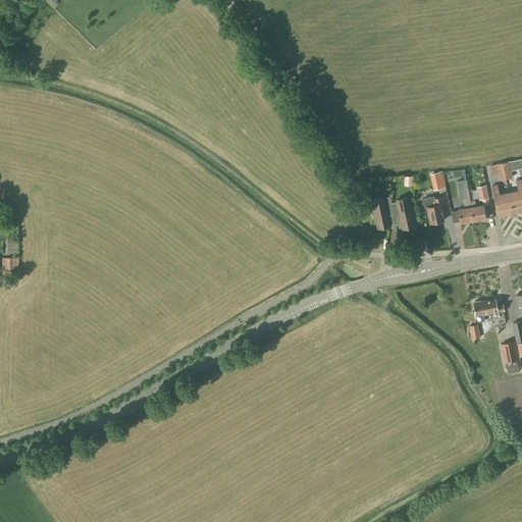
[(510,172),(512,177),(509,161),(496,164),(497,172),(502,171),(506,173),(510,172)]
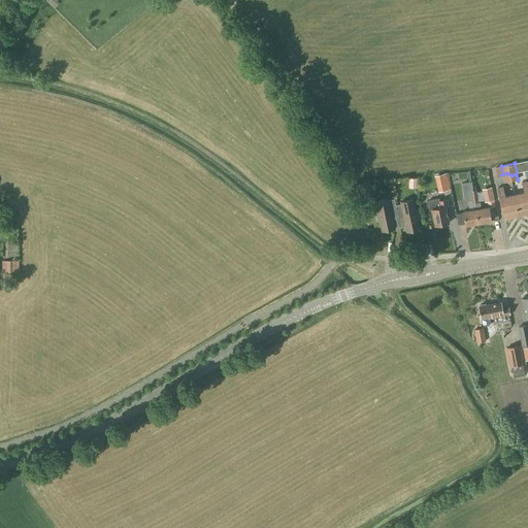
[(507,173),(502,174),(501,166),(494,168),(496,177),(502,176),(504,183),(518,179),(516,174),(512,175),(507,173)]
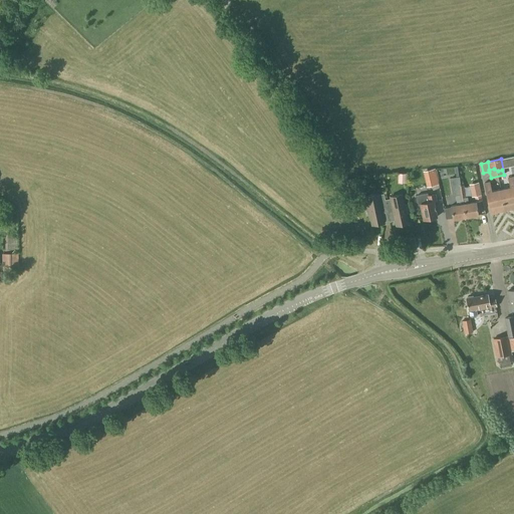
[(406,184),(406,174),(398,173),(398,184),(406,184)]
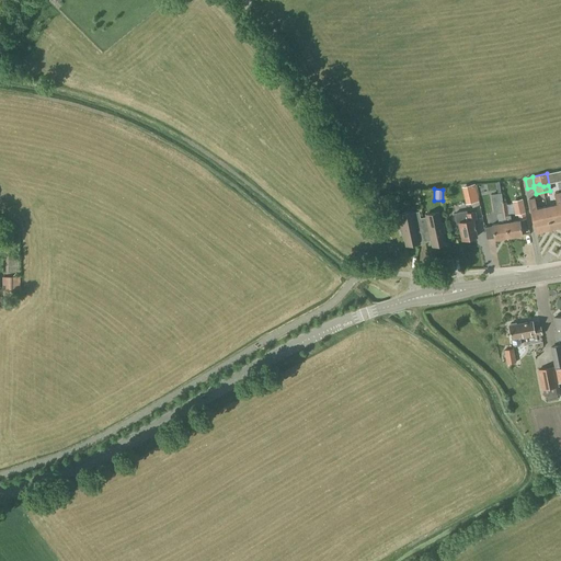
[(478,202),(476,193),(464,196),(466,204),(478,202)]
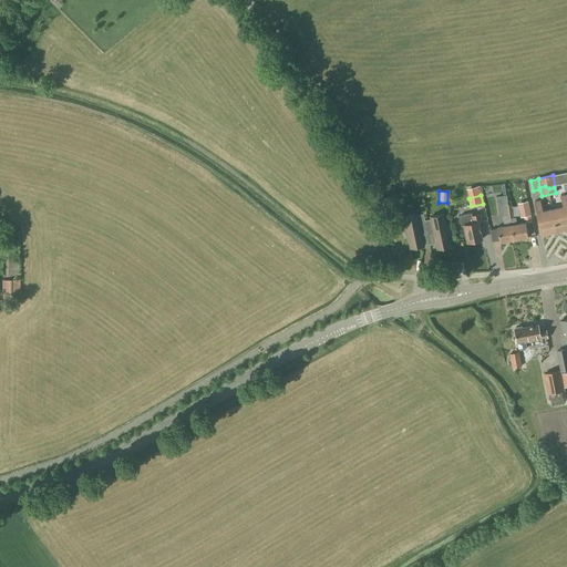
[(566,230),(566,197),(566,195),(559,196),(562,207),(552,209),(557,233),(566,230)]
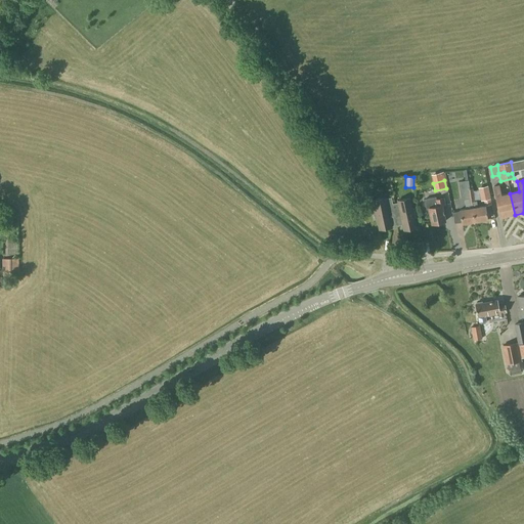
[(357,198),(369,195),(367,184),(355,186),(357,198)]
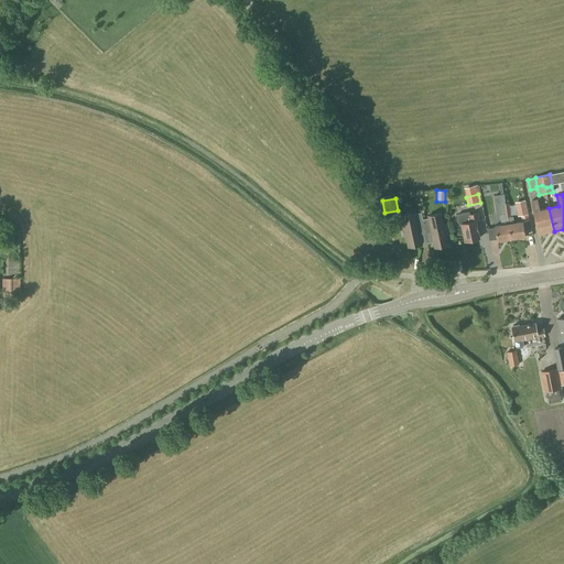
[(518,217),(528,215),(524,199),(514,202),(518,217)]
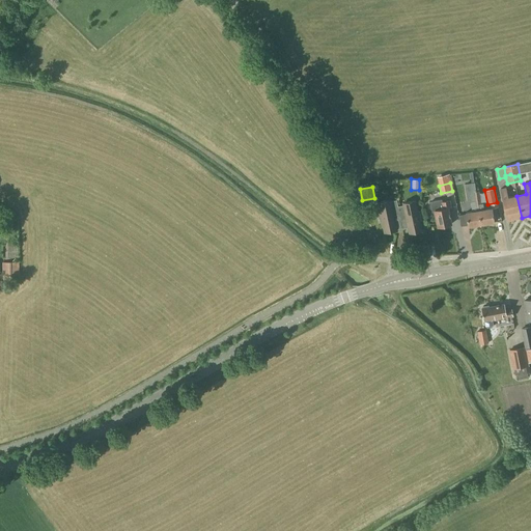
[(522,218),(516,196),(508,198),(506,188),(499,189),(501,199),(502,199),(505,214),(505,213),(507,222),(522,218)]
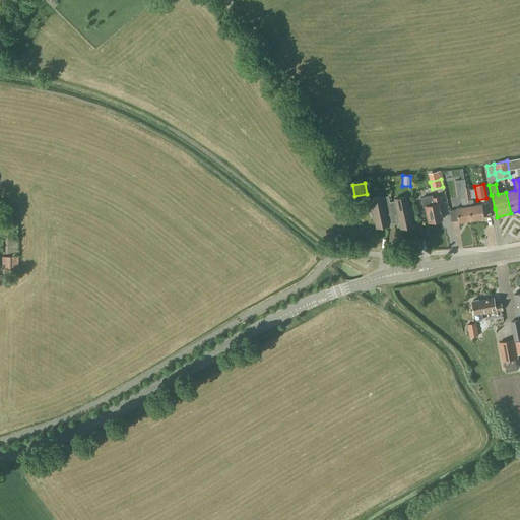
[(467,200),(470,220),(483,218),(481,204),(473,205),(472,199),(470,200),(468,187),(463,188),(464,194),(468,194),(469,200),(467,200)]
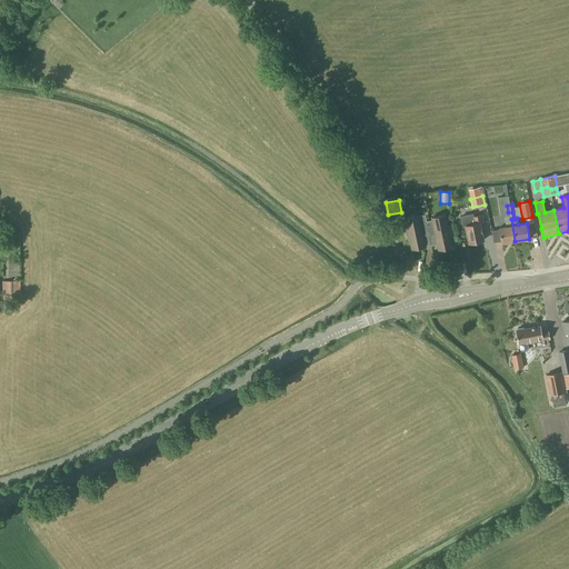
[(512,212),(508,212),(507,206),(507,207),(499,208),(500,217),(503,217),(506,227),(499,228),(501,242),(515,241),(511,219),(513,219),(512,212)]
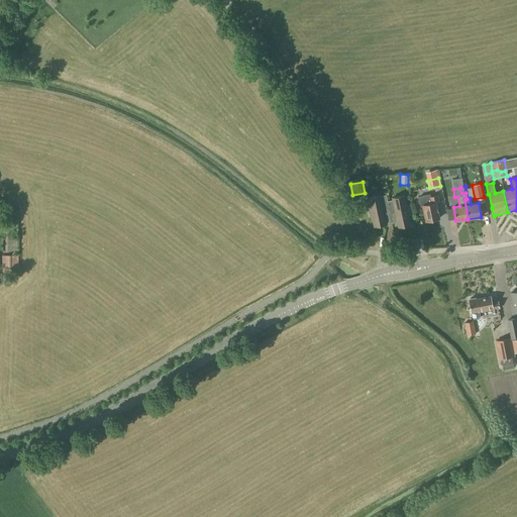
[(370,208),(368,208),(370,216),(372,216),(374,226),(385,224),(382,211),(388,210),(391,223),(391,221),(388,203),(387,203),(386,195),(379,197),(379,195),(368,198),(370,208)]
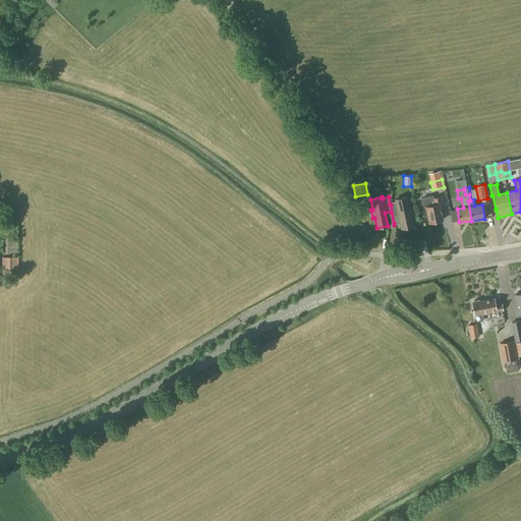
[(432,196),(422,198),(423,207),(425,207),(428,223),(443,221),(441,210),(439,205),(442,204),(441,197),(433,198),(432,196)]
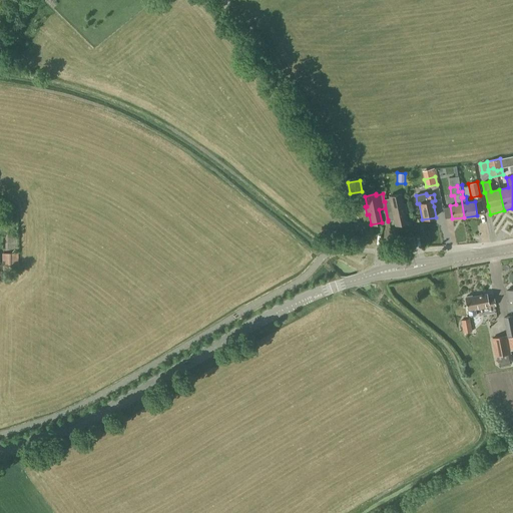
[(390,200),(385,201),(388,219),(394,218),(395,225),(406,223),(404,213),(406,212),(405,204),(402,205),(400,194),(389,196),(390,200)]
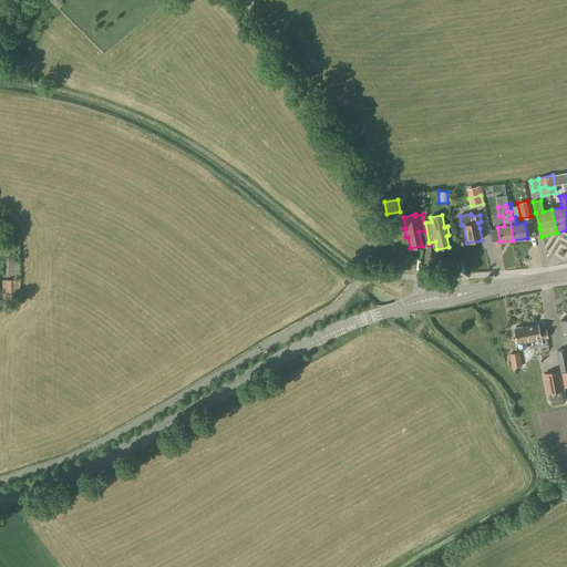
[(2,296),(20,295),(20,280),(2,280),(2,296)]
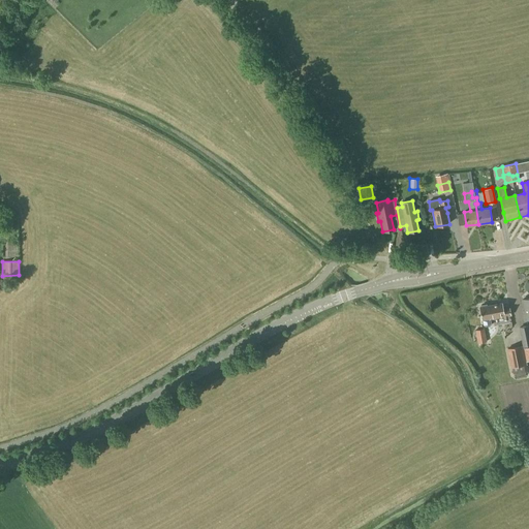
[(501,303),(479,307),(481,319),(483,319),(484,324),(486,327),(490,325),(492,322),(492,319),(510,316),(509,309),(503,310),(501,303)]
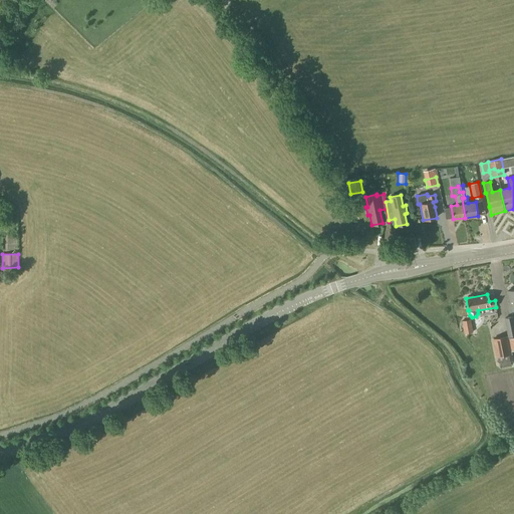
[(513,349),(513,321),(513,316),(504,318),(507,336),(509,336),(511,350),(513,349)]
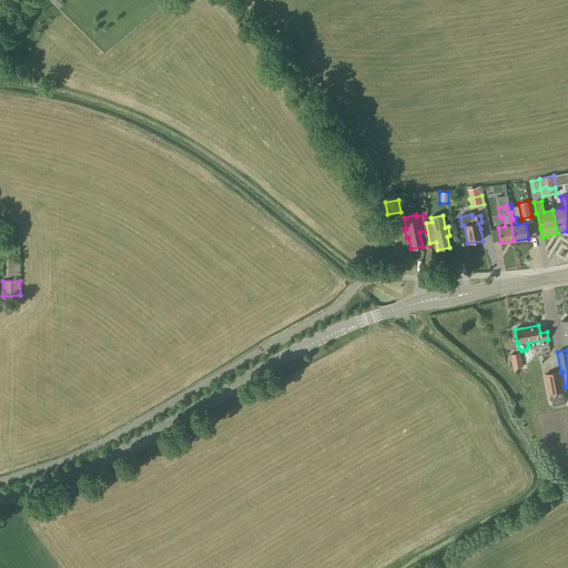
[(513,369),(523,367),(519,353),(509,355),(513,369)]
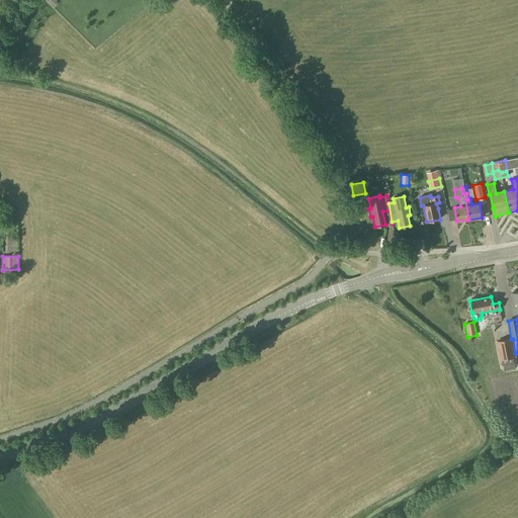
[(499,360),(515,357),(511,339),(496,341),(499,360)]
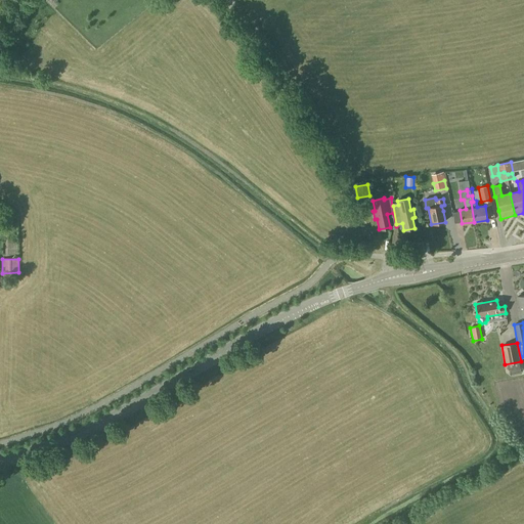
All buildings are outlined.
